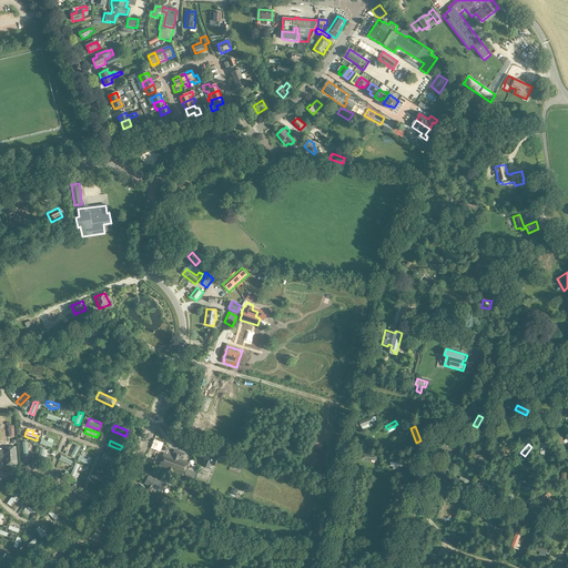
[(75,445),(70,456),(74,458),(80,447),(75,445)]
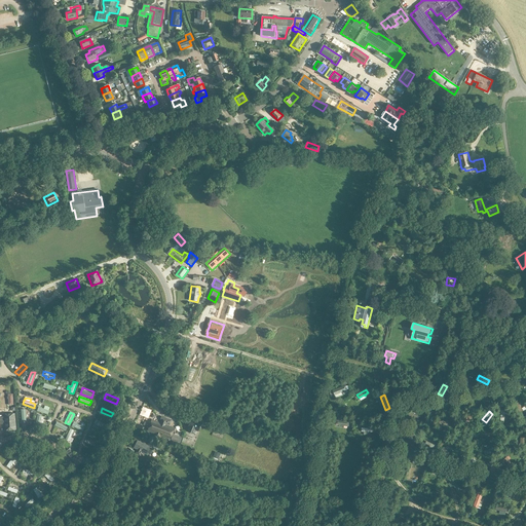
[(411,412),(409,415),(418,420),(420,416),(411,412)]
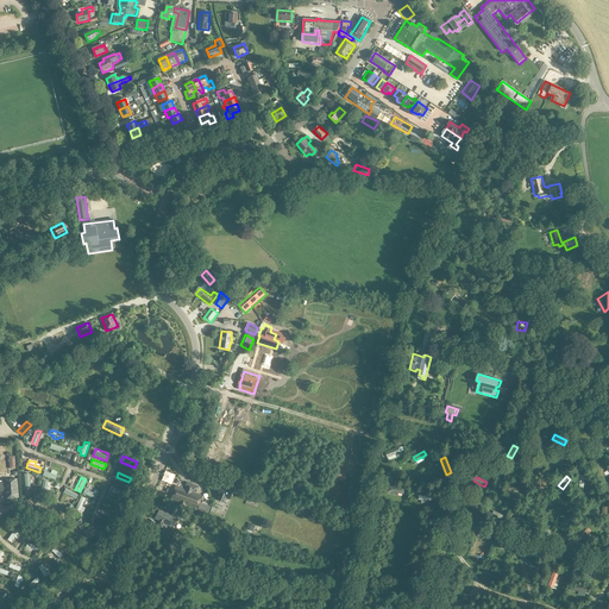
[(17,479),(4,481),(4,483),(0,483),(0,491),(5,491),(5,500),(19,498),(17,479)]
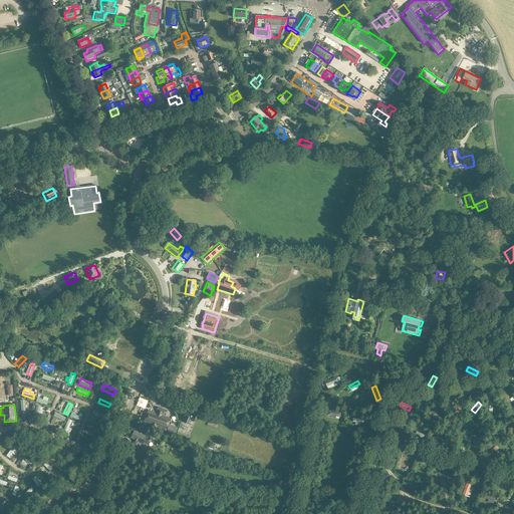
[(167,427),(168,426),(170,419),(163,417),(163,415),(166,416),(168,412),(158,408),(159,409),(158,412),(157,411),(157,412),(156,414),(149,411),(145,422),(152,425),(151,426),(157,428),(157,427),(166,430),(167,427)]
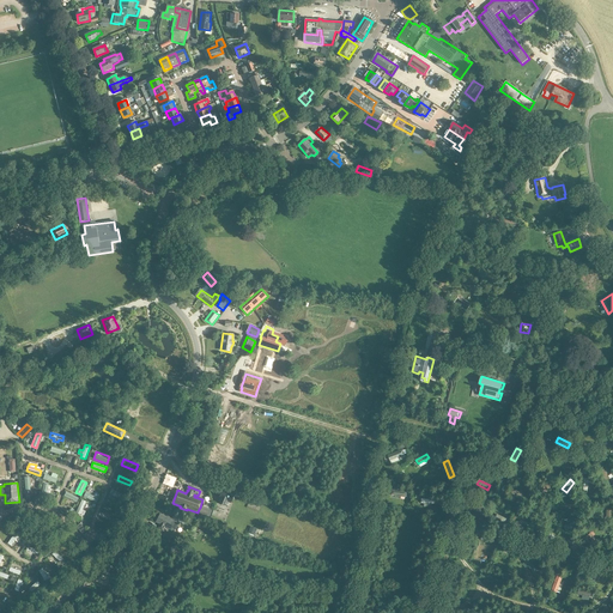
[(110,491),(108,495),(122,501),(125,495),(111,489),(110,491)]
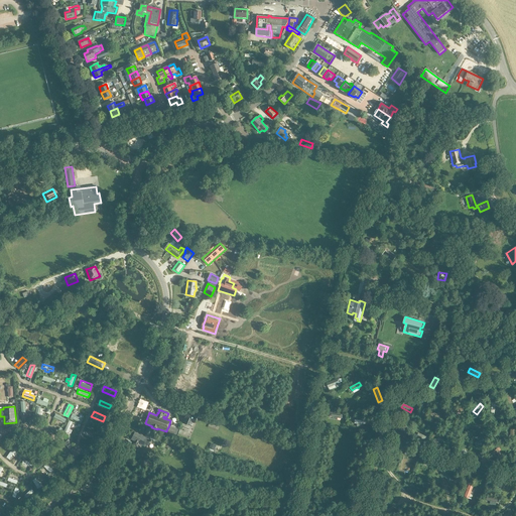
[(185,420),(184,424),(190,426),(191,422),(195,423),(197,416),(186,412),(184,419),(185,420)]
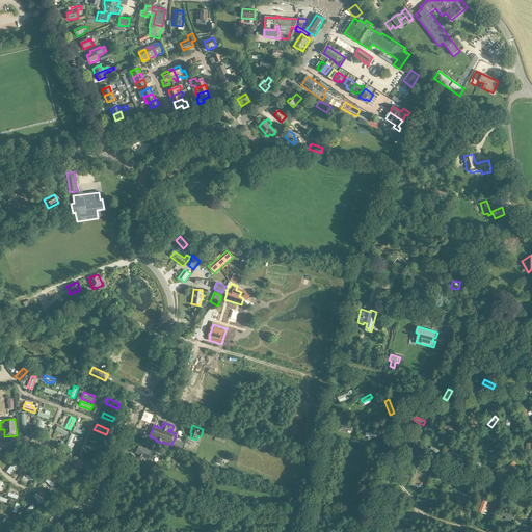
[(68,432),(57,427),(55,430),(67,436),(68,432)]
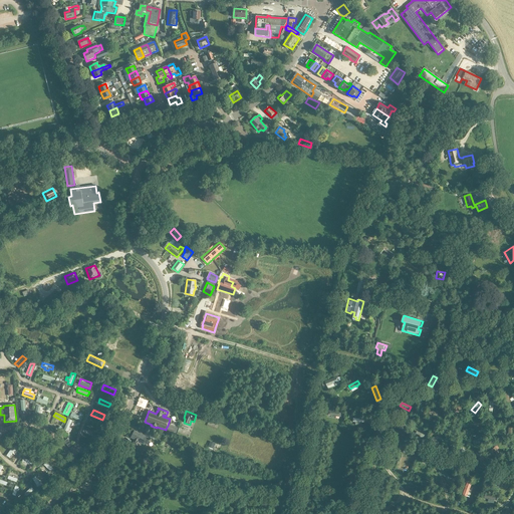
[(82,419),(71,413),(69,417),(80,422),(82,419)]
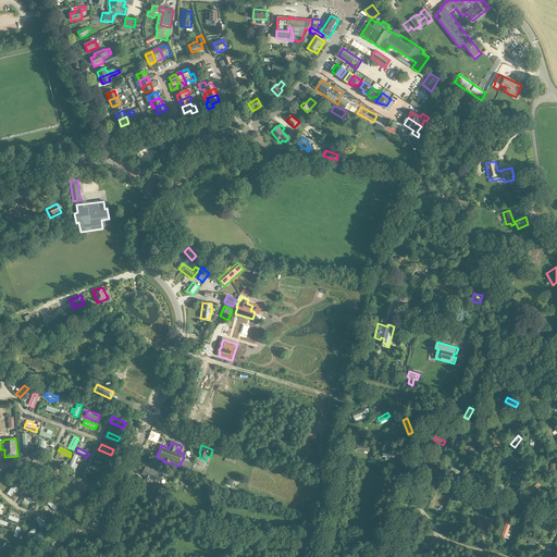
[(78,456),(74,454),(69,466),(73,468),(73,467),(76,469),(77,465),(75,463),(78,456)]
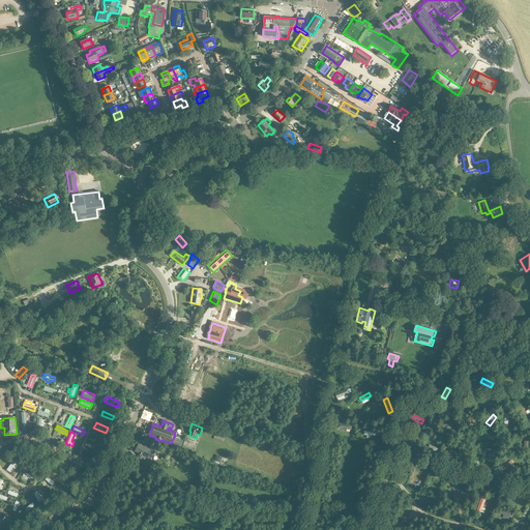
[(414,444),(417,442),(410,434),(407,437),(414,444)]
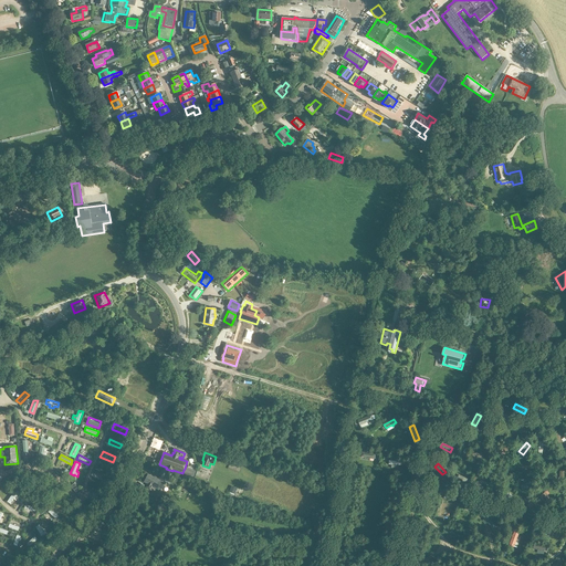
[(107,475),(96,470),(94,475),(106,480),(107,475)]
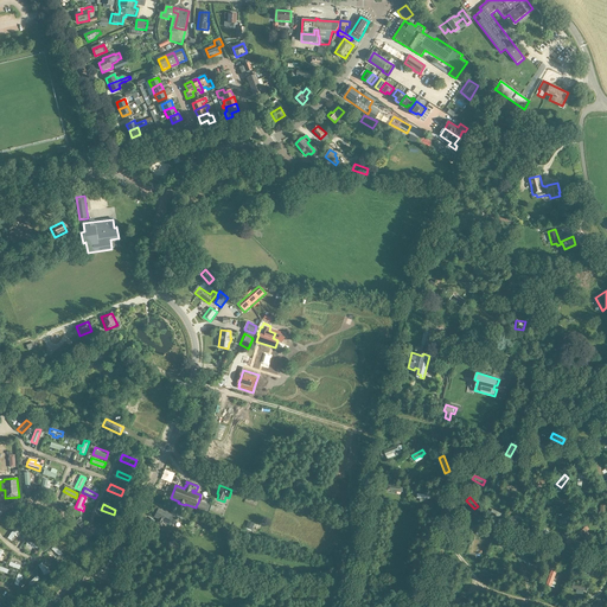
[(159,510),(154,517),(158,519),(157,523),(160,525),(163,521),(170,524),(173,525),(177,519),(173,518),(174,516),(170,513),(166,512),(166,513),(159,510)]
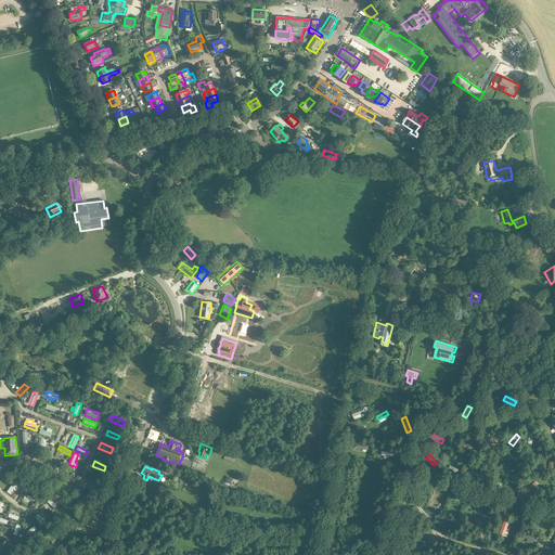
[(73,474),(69,476),(75,486),(79,482),(73,474)]
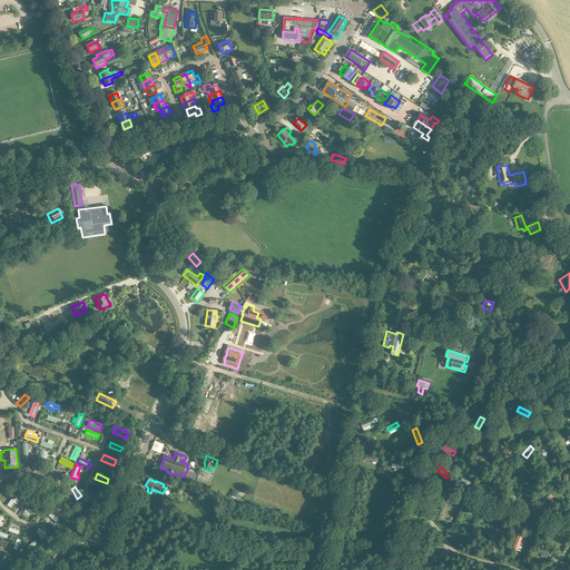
[(96,491),(90,503),(95,505),(100,493),(96,491)]
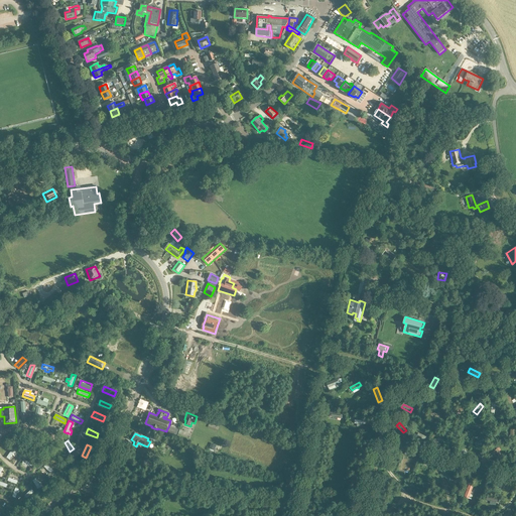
[(468,458),(470,455),(463,448),(461,450),(468,458)]
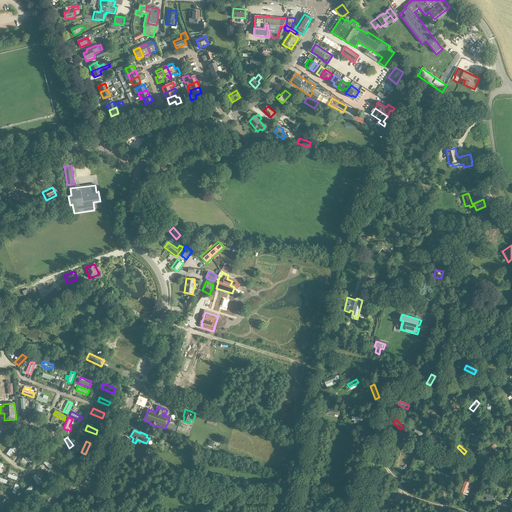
[(12,459),(17,450),(11,448),(7,457),(12,459)]
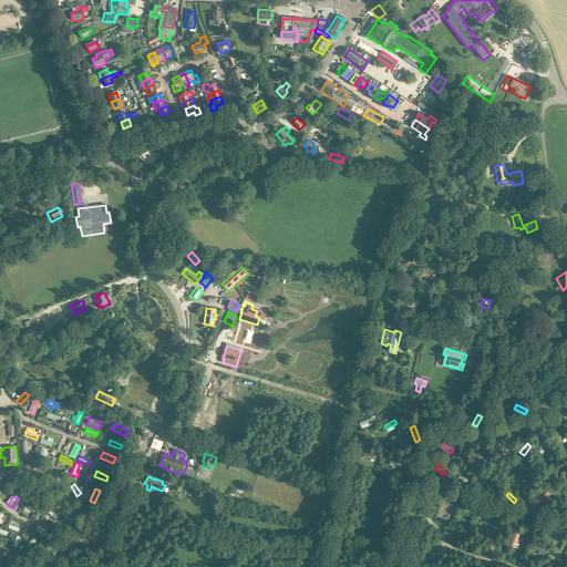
[(535,516),(538,513),(529,504),(526,507),(535,516)]
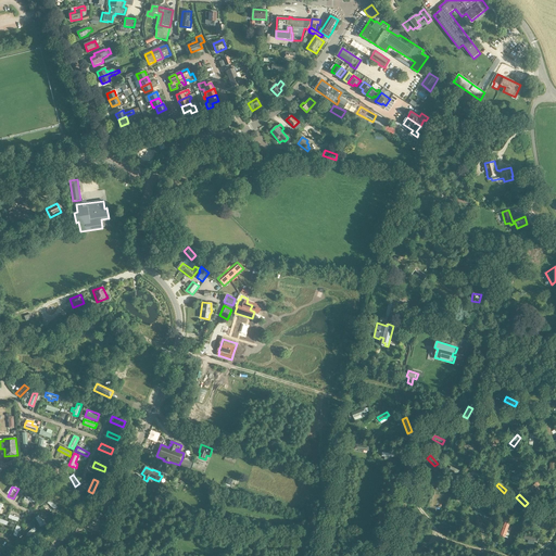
[(488,518),(478,505),(475,507),(476,509),(474,512),(477,516),(479,515),(484,520),(488,518)]
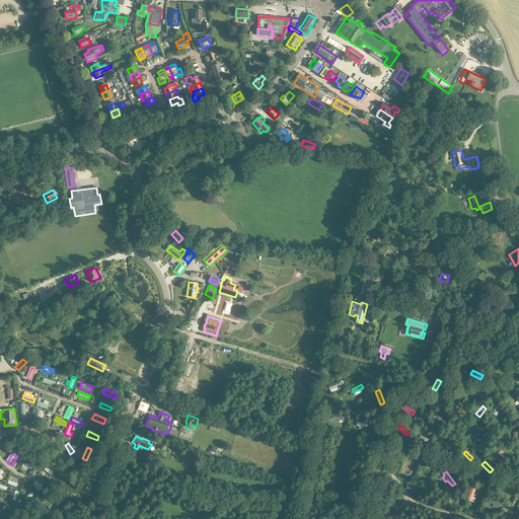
[(509,484),(506,482),(501,491),(505,493),(509,484)]
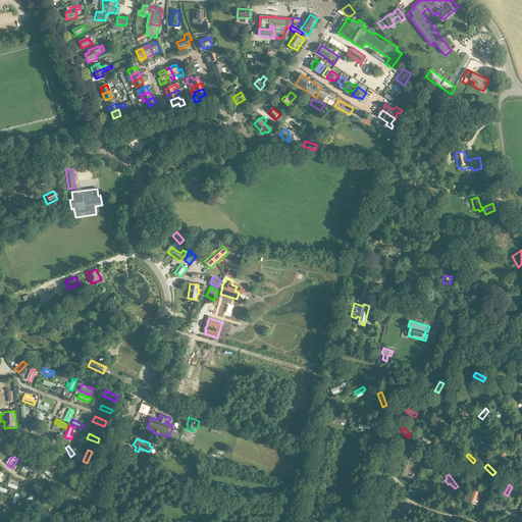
[(37,486),(33,488),(39,498),(42,494),(37,486)]
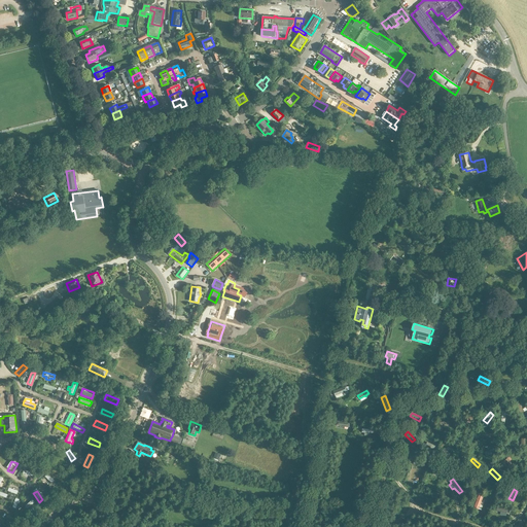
[(16,501),(12,510),(16,512),(21,503),(16,501)]
